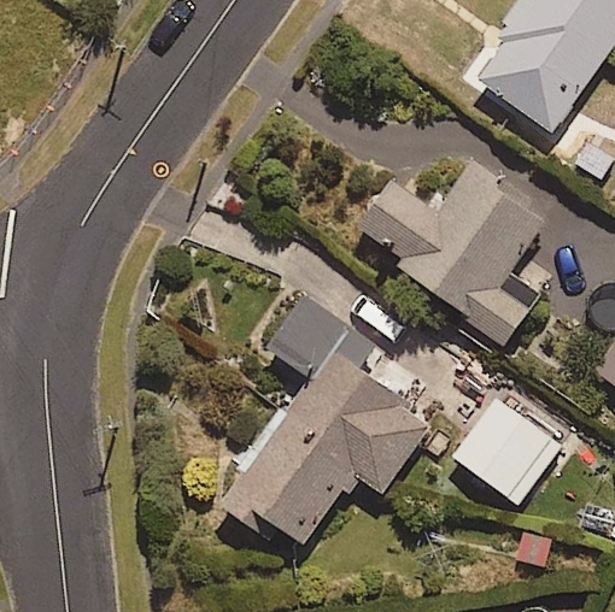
[(614,45),(614,0),(521,0),(469,72),(551,133),(614,45)]
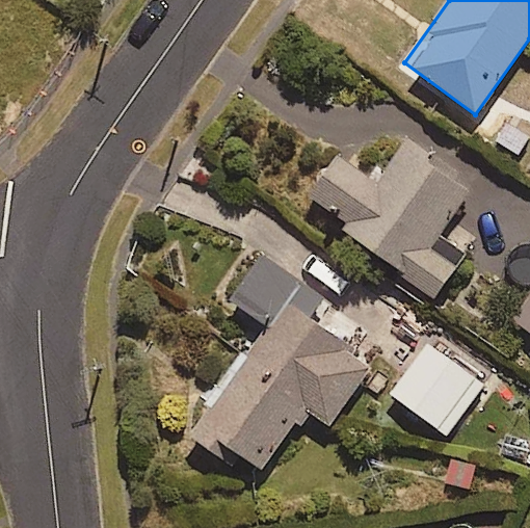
[(471,189),(408,143),(383,179),(345,151),(312,195),(350,223),(344,232),(434,298),(466,256),(438,235),(471,189)]
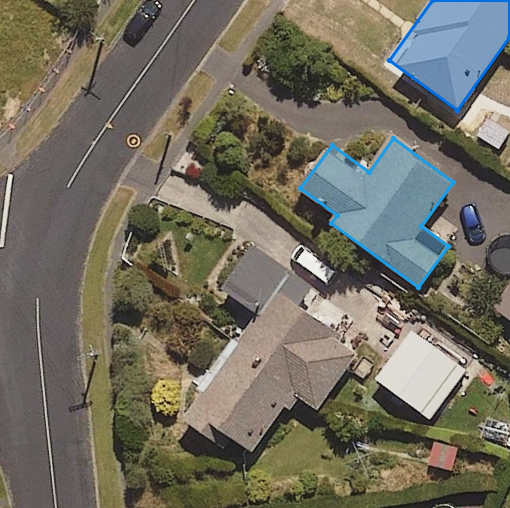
[(313,289),(251,247),(221,291),(258,316),(188,419),(248,459),(291,394),(317,411),(357,352),(297,312),(313,289)]
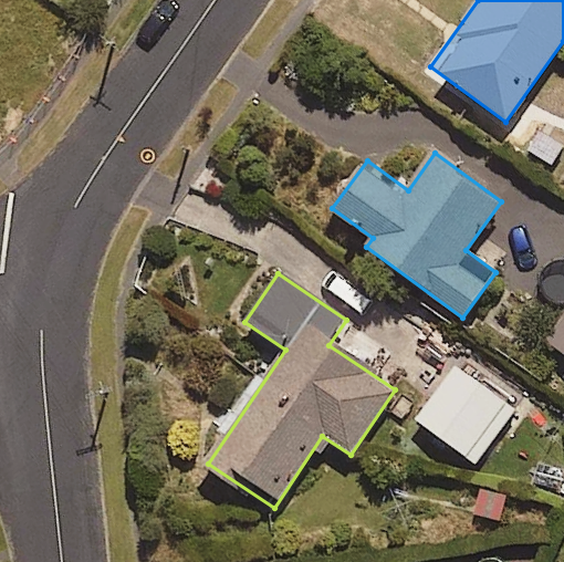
[(513,408),(452,366),(415,420),(476,462),(513,408)]
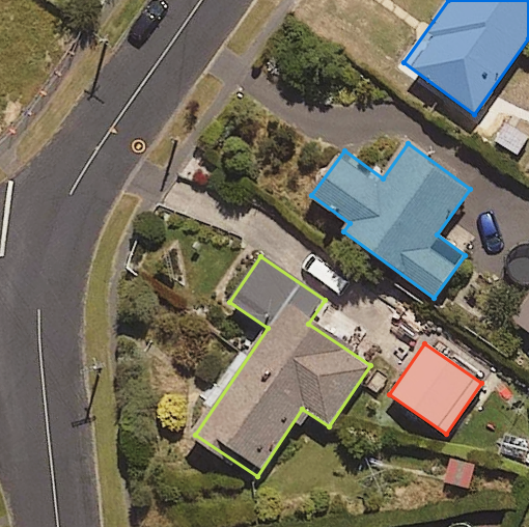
[(474,490),(472,459),(433,461),(434,492),(474,490)]
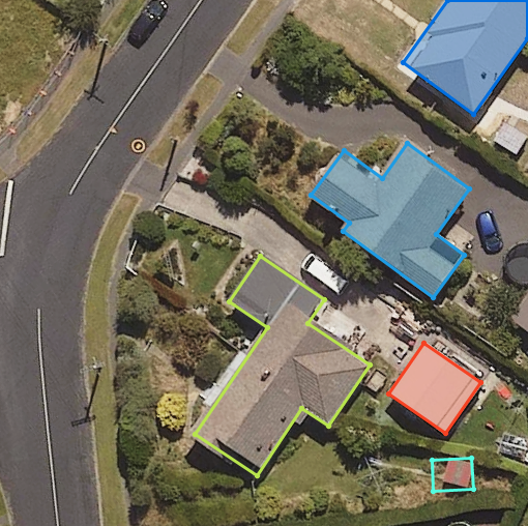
All buildings are outlined.
